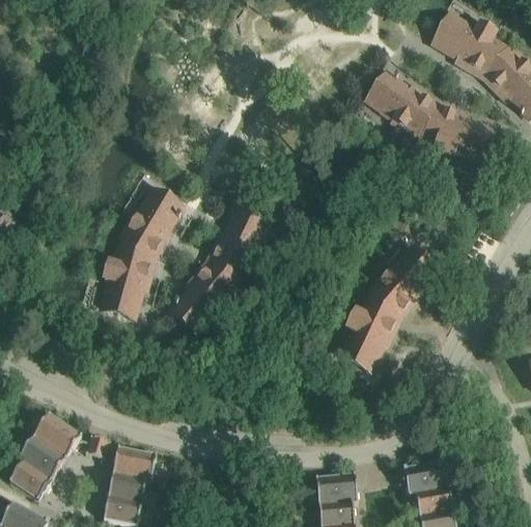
[(482,80),(509,46),(496,37),(498,33),(478,22),(476,26),(450,11),(429,45),(456,60),(454,63),(482,80)]
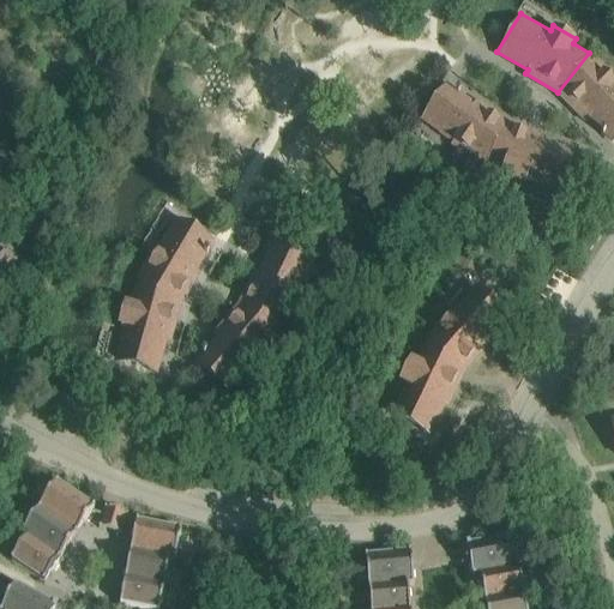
[(613,138),(613,72),(596,55),(594,58),(589,53),(558,92),(584,120),(588,116),(612,142),(613,138)]
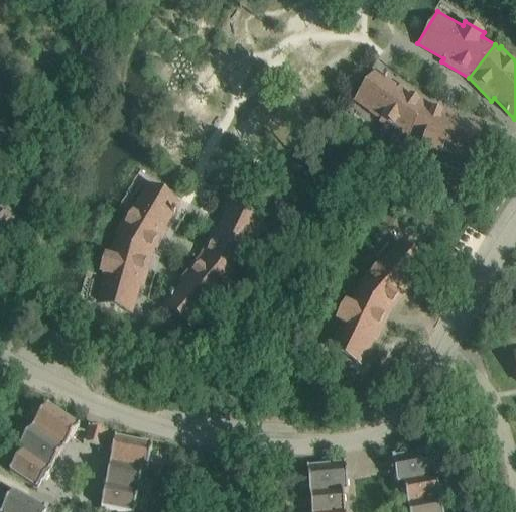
[(407,137),(427,100),(401,81),(399,84),(376,68),(353,99),(380,118),(378,120),(401,136),(402,134),(407,137)]
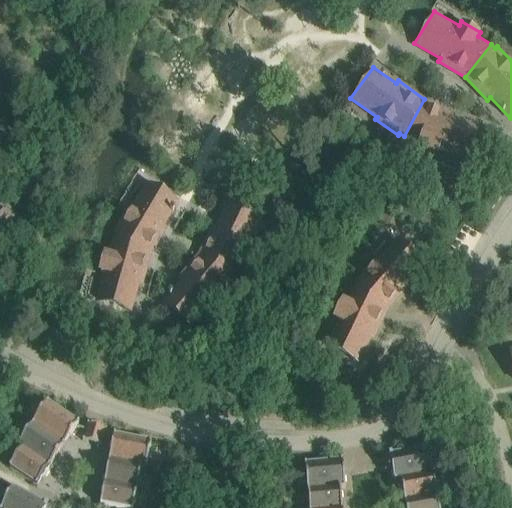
[(467,159),(479,123),(453,113),(454,110),(424,99),(404,136),(418,141),(416,147),(437,155),(439,149),(467,159)]
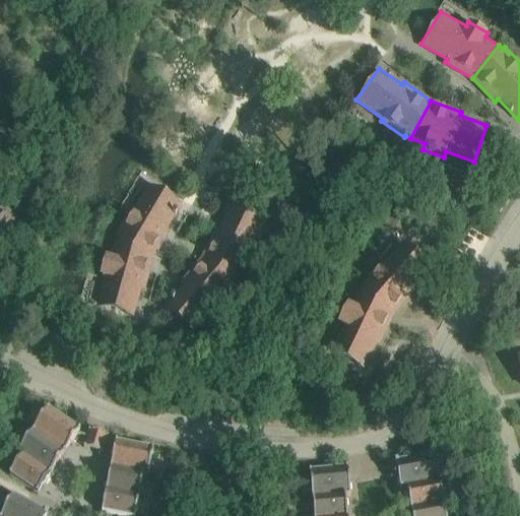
[(154,257),(171,230),(167,228),(182,202),(148,182),(131,210),(129,209),(115,234),(117,235),(114,241),(154,257)]
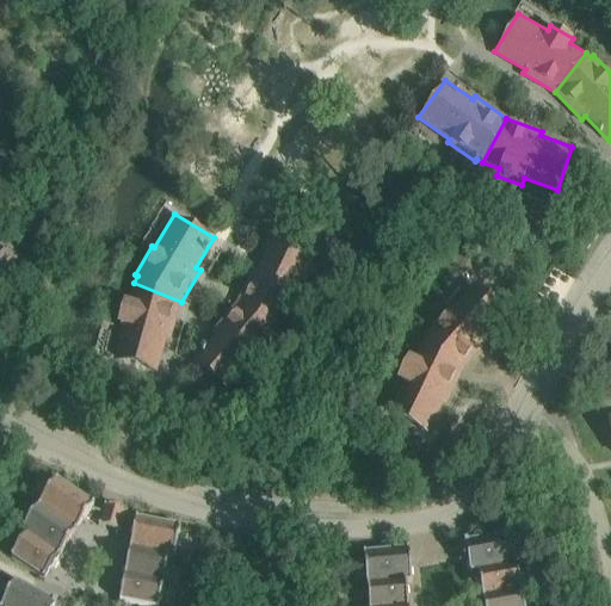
[(297,289),(312,258),(271,237),(255,269),(252,266),(235,301),(278,328),(285,311),(291,314),(302,291),(297,289)]
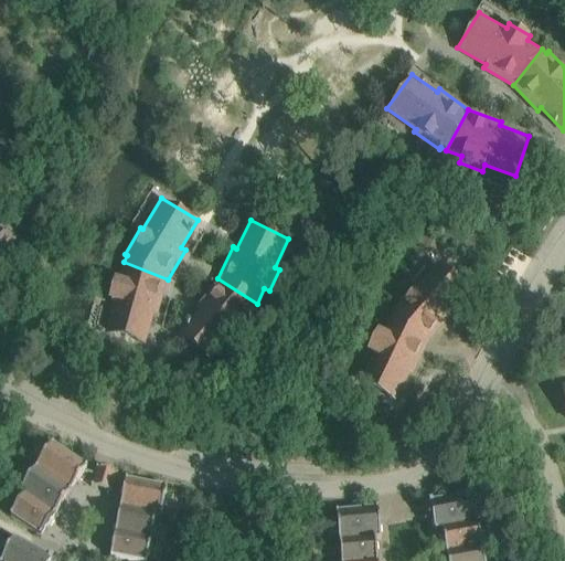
[(157,313),(168,279),(124,262),(119,277),(115,275),(108,299),(113,300),(104,331),(145,342),(153,313),(157,313)]
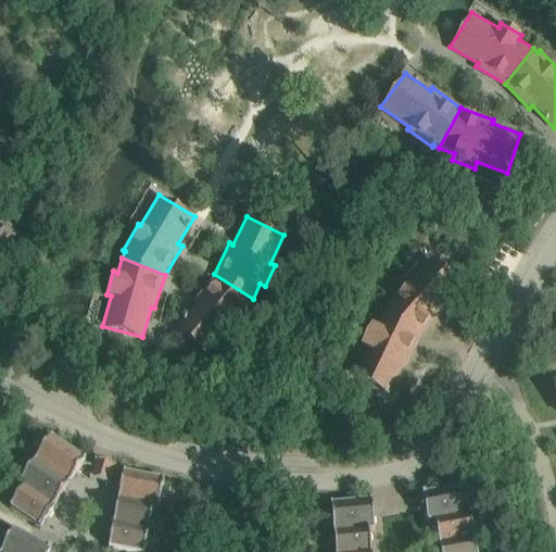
[(253,299),(214,274),(191,300),(194,302),(175,326),(205,353),(229,327),(231,329),(251,306),(249,304),(253,299)]
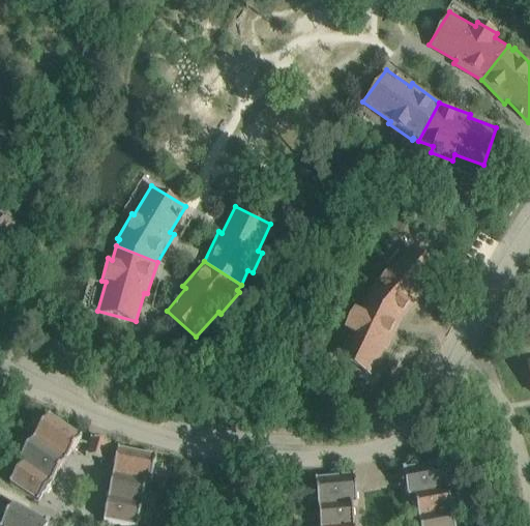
[(420,272),(408,262),(393,279),(392,276),(375,297),(377,298),(373,303),(402,323),(409,314),(412,317),(420,308),(417,304),(440,278),(427,265),(420,272)]
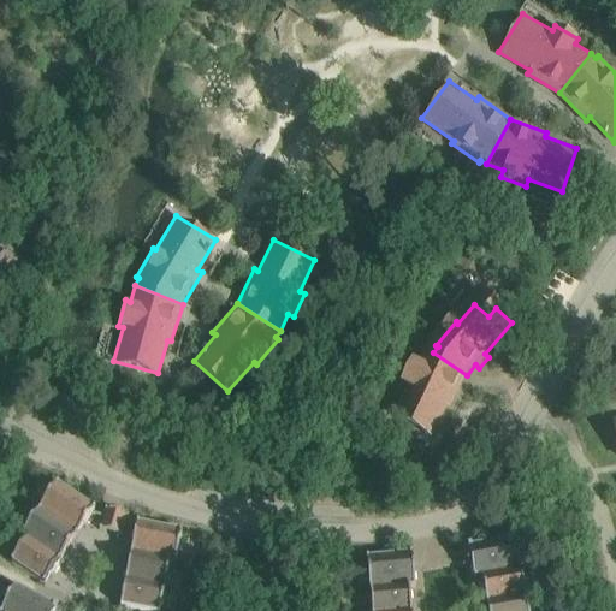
[(467,375),(433,353),(425,371),(419,368),(409,389),(415,391),(406,410),(422,419),(419,428),(438,438),(456,399),(460,402),(466,389),(462,386),(467,375)]
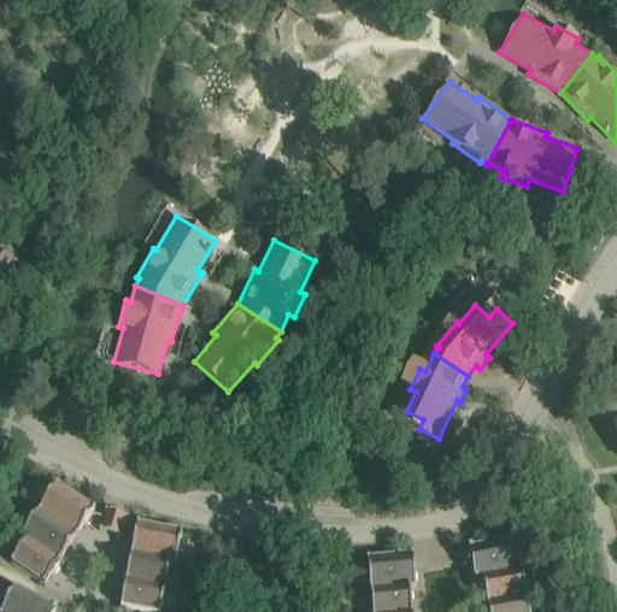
[(75,537),(95,507),(57,481),(36,511),(75,537)]
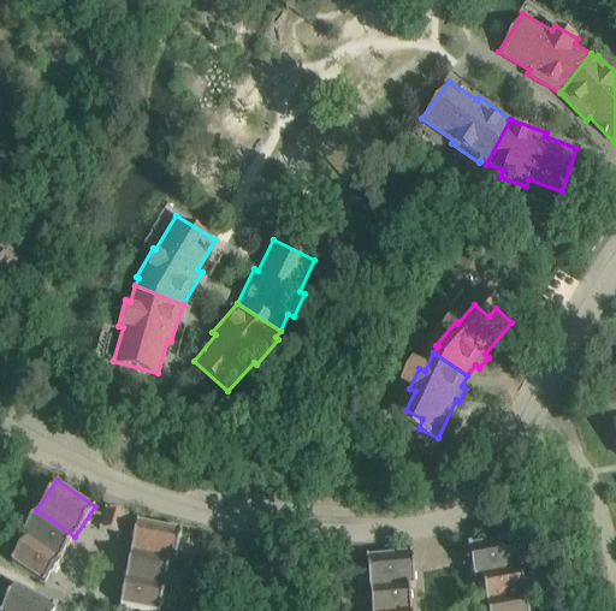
[(113,508),(102,504),(98,525),(108,528),(119,531),(125,510),(113,508)]
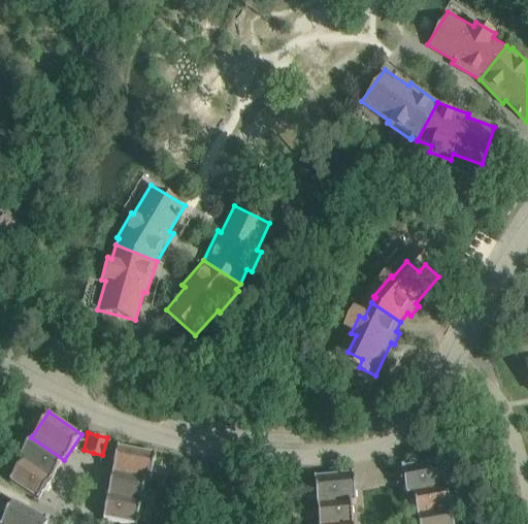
[(64,460),(31,437),(18,458),(22,461),(20,463),(50,482),(64,460)]
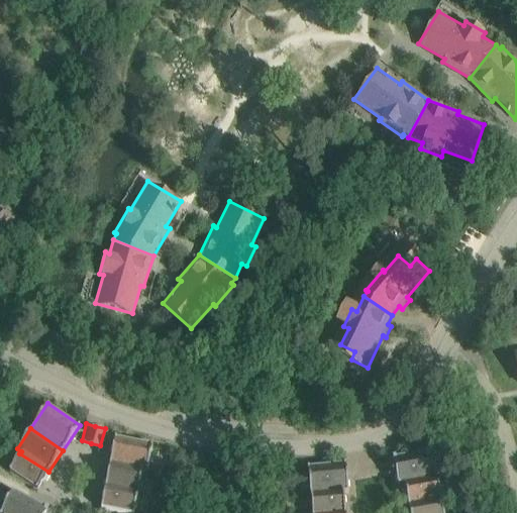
[(147,471),(152,442),(115,435),(108,467),(141,472),(142,470),(147,471)]
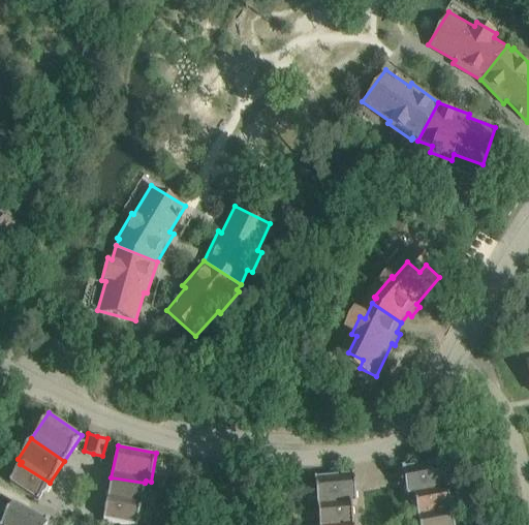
[(447,491),(441,460),(405,466),(404,464),(401,465),(407,497),(410,496),(409,495),(412,494),(413,497),(447,491)]
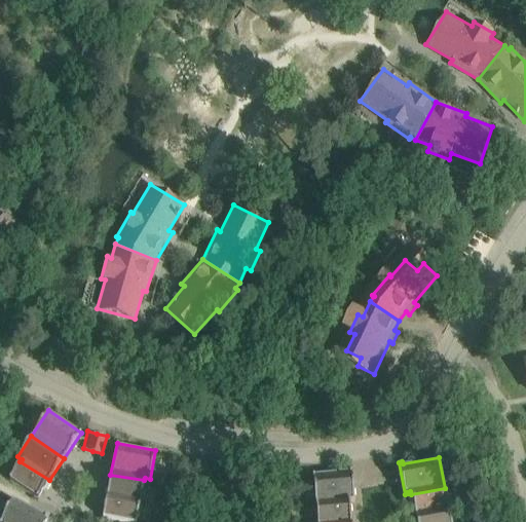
[(49,480),(20,461),(8,478),(38,497),(49,480)]
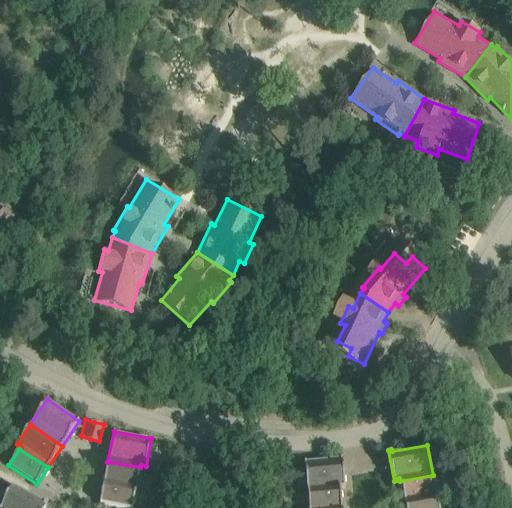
[(345,485),(342,457),(304,460),(307,490),(340,487),(340,486),(345,485)]
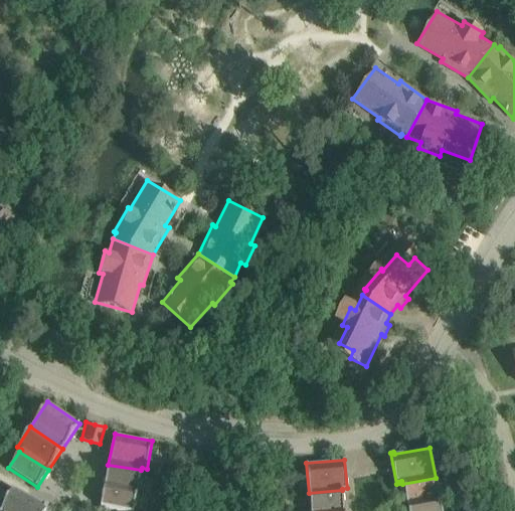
[(137,492),(141,470),(108,465),(104,486),(137,492)]
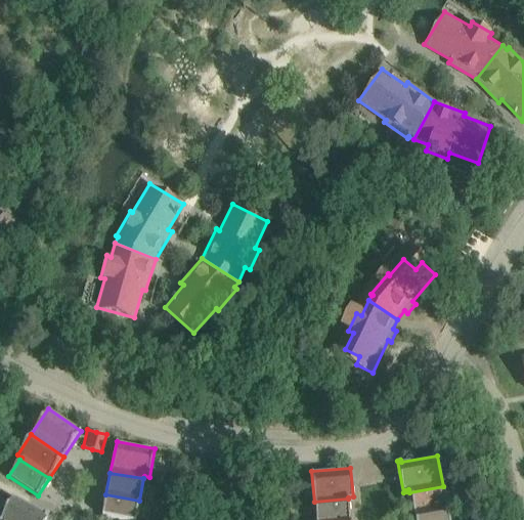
[(447,509),(443,486),(409,492),(413,514),(447,509)]
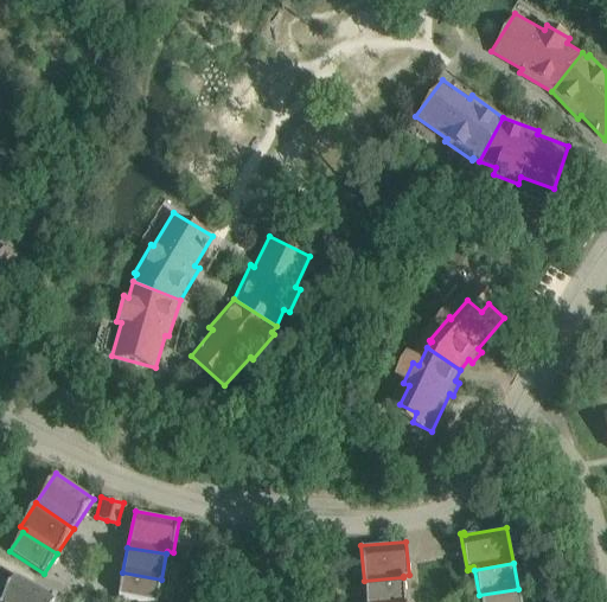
[(155,601),(157,601),(161,580),(122,572),(117,595),(155,601)]
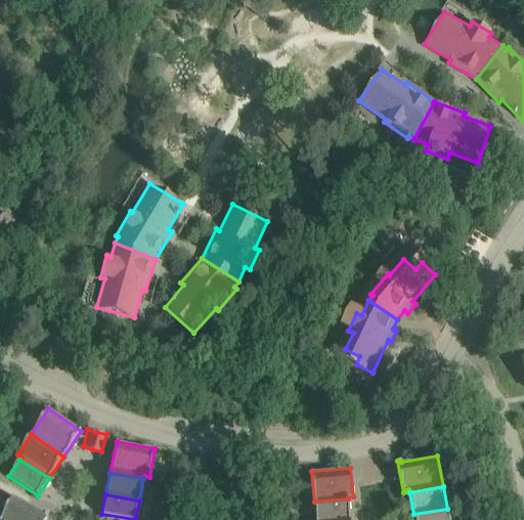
[(46,519),(49,514),(46,512),(45,513),(12,495),(0,519),(46,519)]
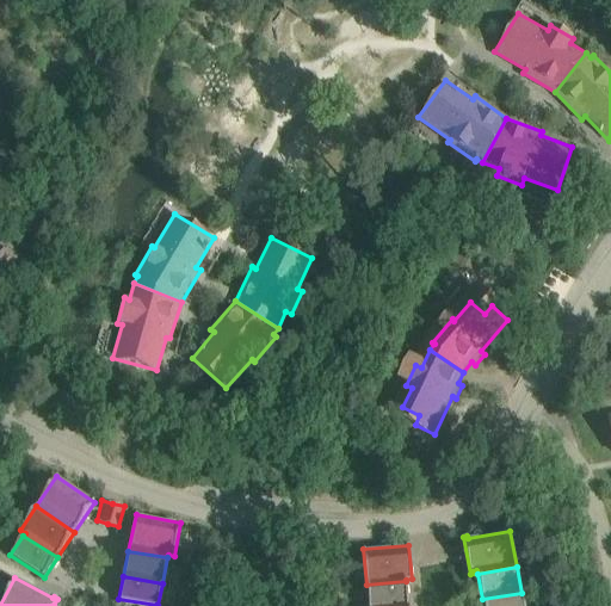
[(407,605),(406,581),(366,585),(368,605),(407,605)]
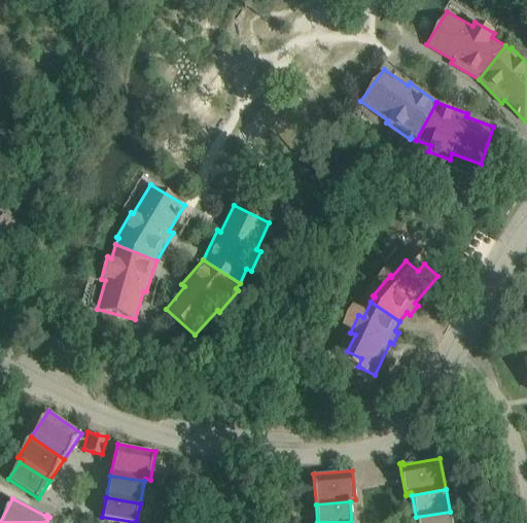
[(452,522),(450,512),(416,517),(417,522),(452,522)]
